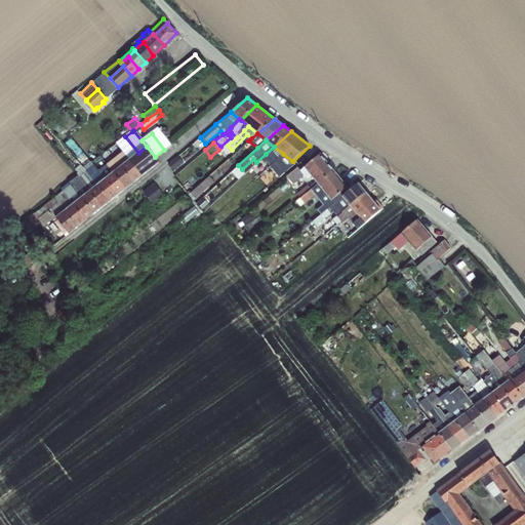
[(147,147),(138,153),(151,168),(158,162),(155,157),(147,147)]
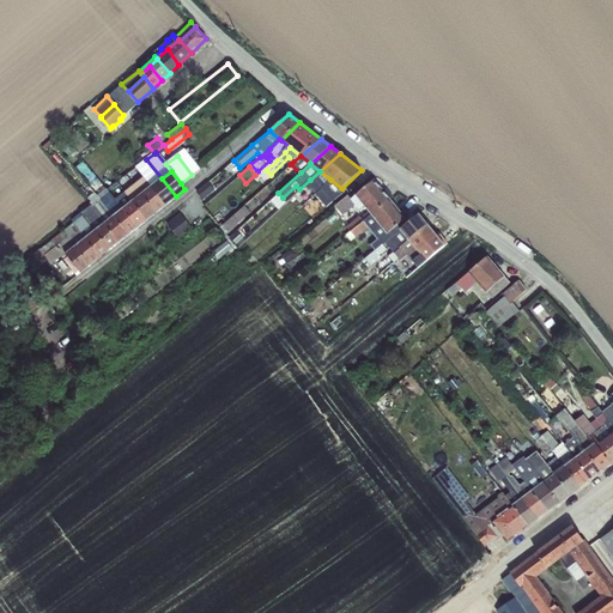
[(331,180),(320,171),(310,180),(299,189),(299,190),(304,195),(311,189),(316,193),(331,180)]
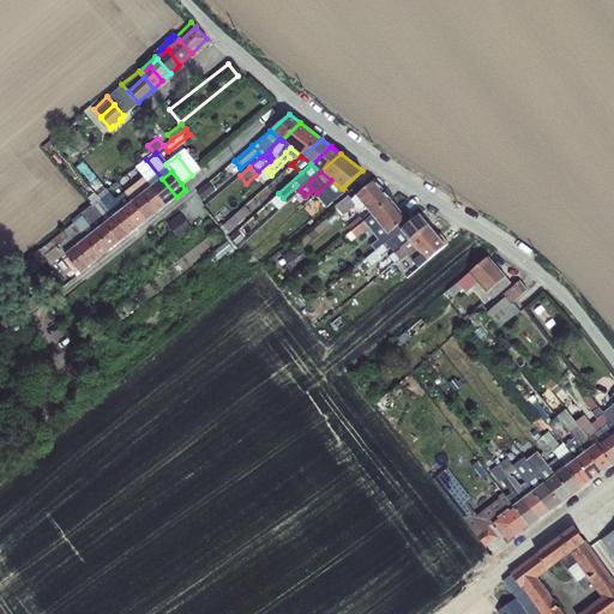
[(126,192),(133,200),(151,186),(144,176),(126,192)]
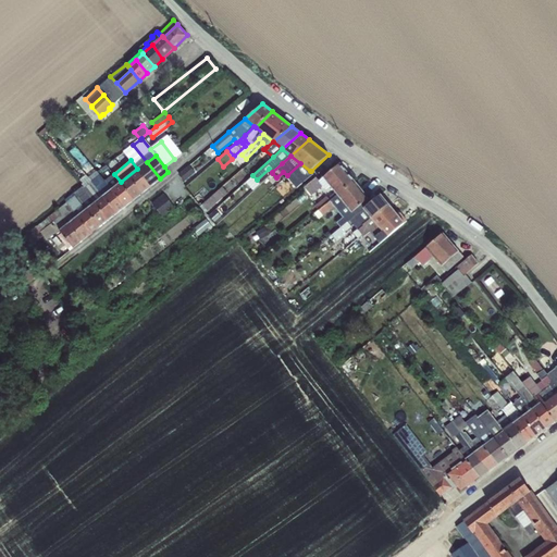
[(137,169),(148,187),(160,178),(147,162),(137,169)]
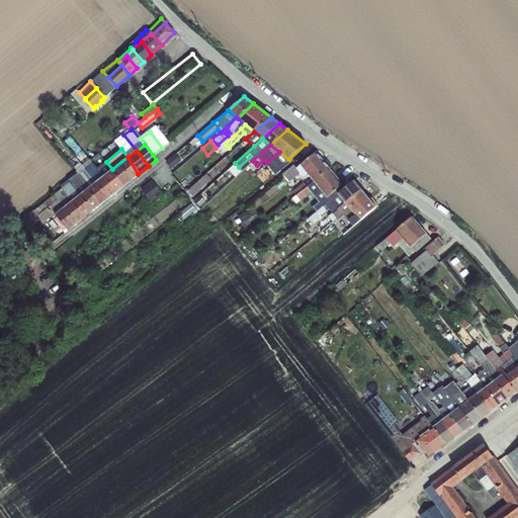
[(288,159),(279,152),(267,163),(265,164),(275,174),(291,161),(289,159),(288,159)]
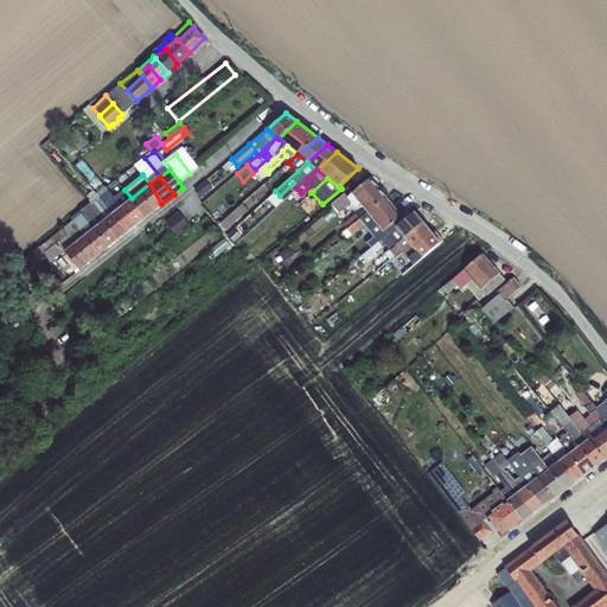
[(368,211),(385,197),(378,189),(370,178),(352,192),(359,202),(368,211)]
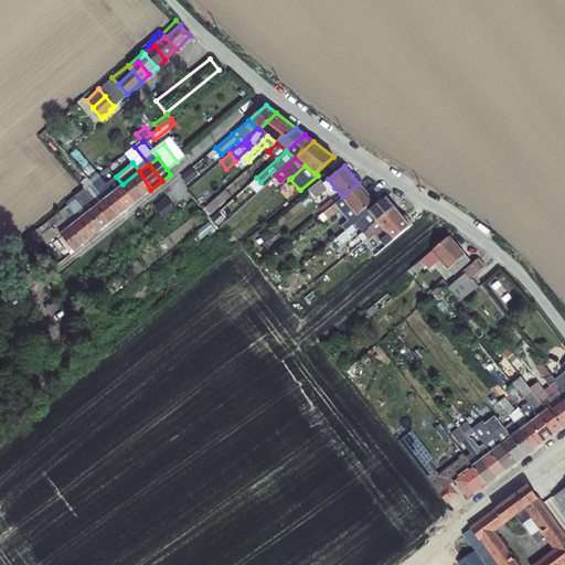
[(181,177),(187,183),(198,174),(192,168),(181,177)]
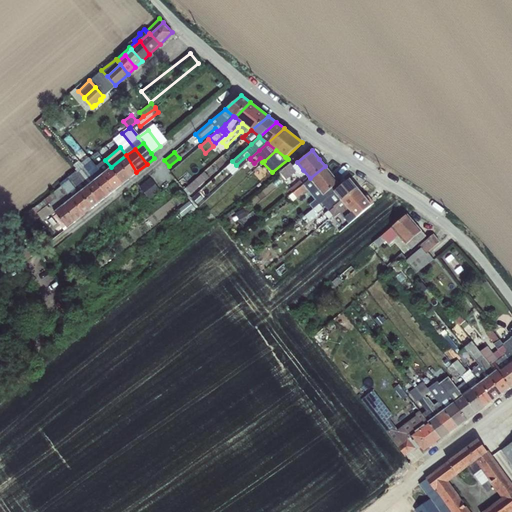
[(111,167),(122,184),(136,172),(126,155),(111,167)]
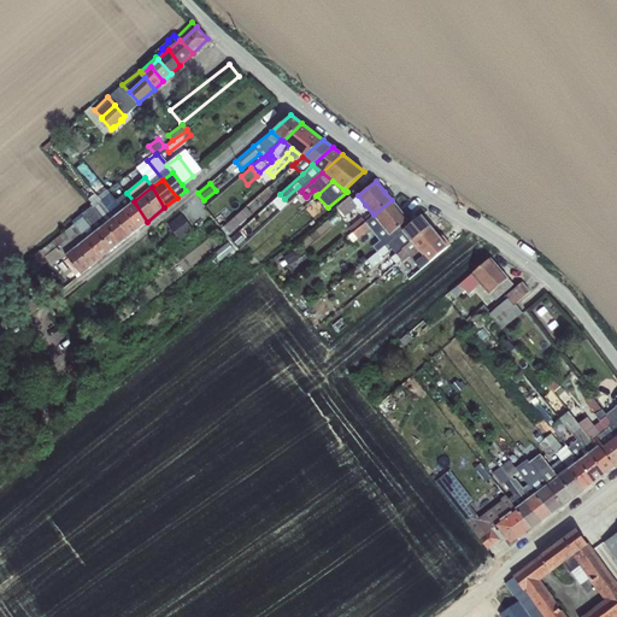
[(388,188),(385,192),(392,200),(394,203),(398,199),(388,188)]
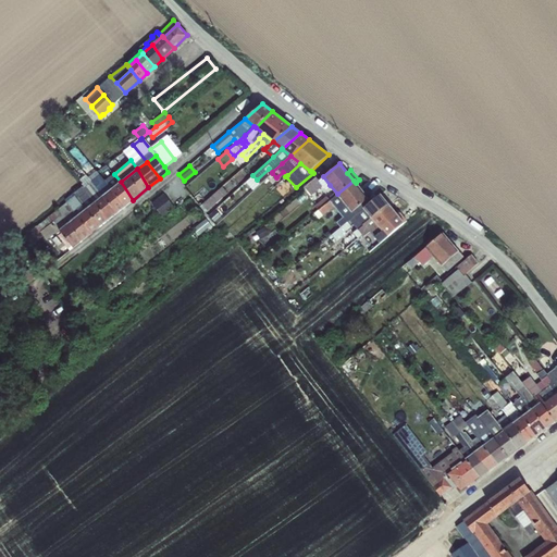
[(93,182),(98,188),(106,182),(97,171),(83,182),(85,184),(82,186),(84,188),(93,182)]
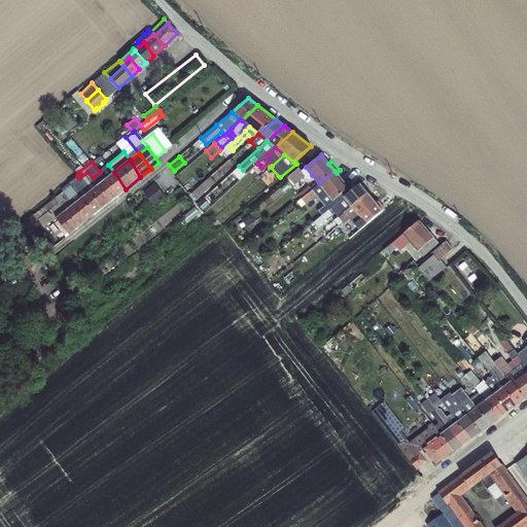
[(108,165),(100,172),(93,178),(92,178),(98,185),(114,172),(108,165)]
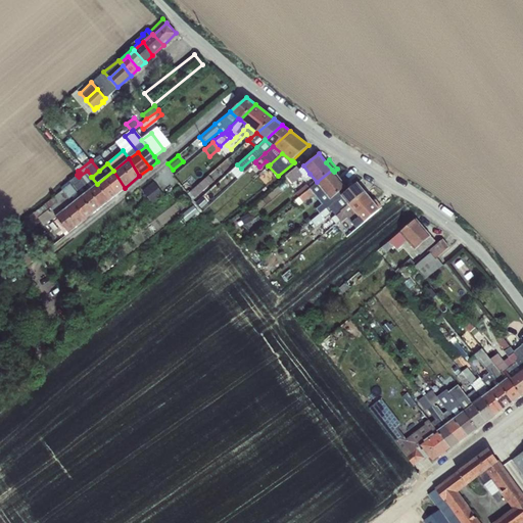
[(310,174),(303,165),(299,170),(296,165),(285,176),(292,184),(302,175),(305,178),(310,174)]
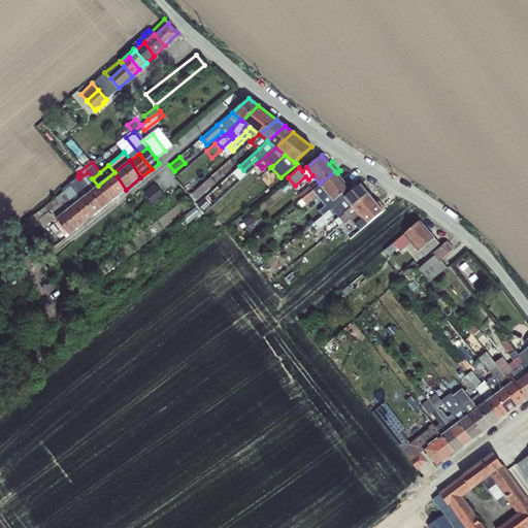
[(332,199),(333,201),(349,188),(337,173),(335,171),(320,184),(328,194),(332,199)]
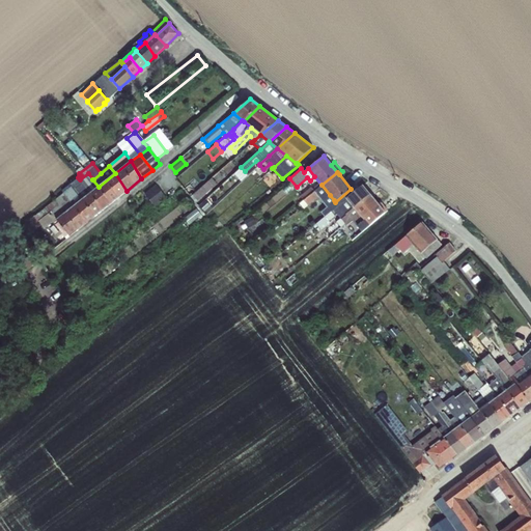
[(80,179),(90,193),(99,187),(92,179),(93,179),(88,173),(80,179)]
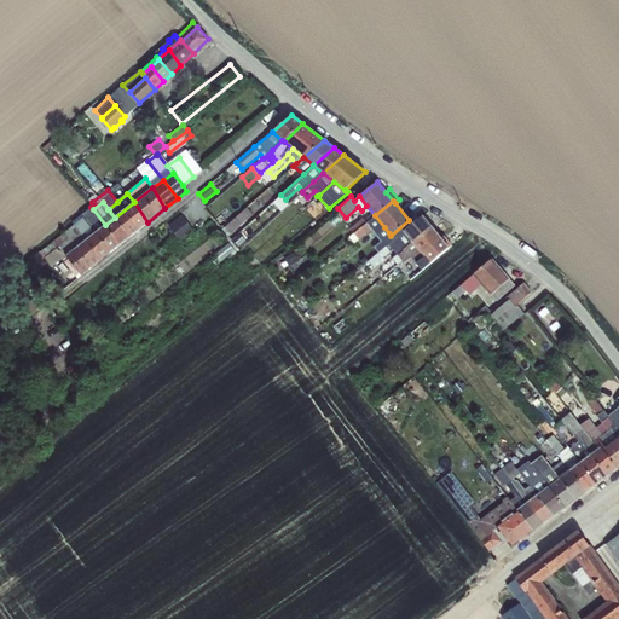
[(115,218),(128,238),(148,223),(134,202),(115,218)]
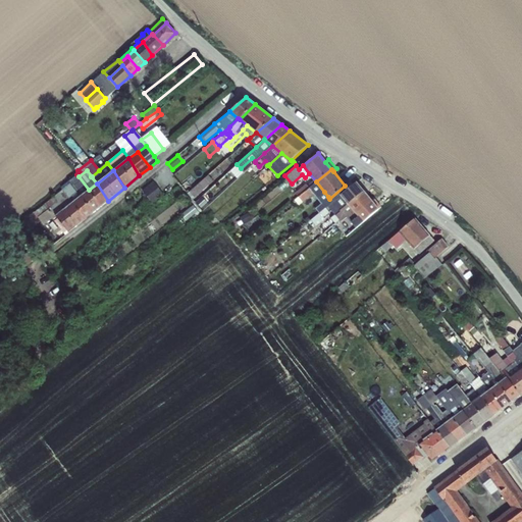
[(70,184),(81,197),(89,190),(79,176),(76,174),(69,180),(71,183),(70,184)]
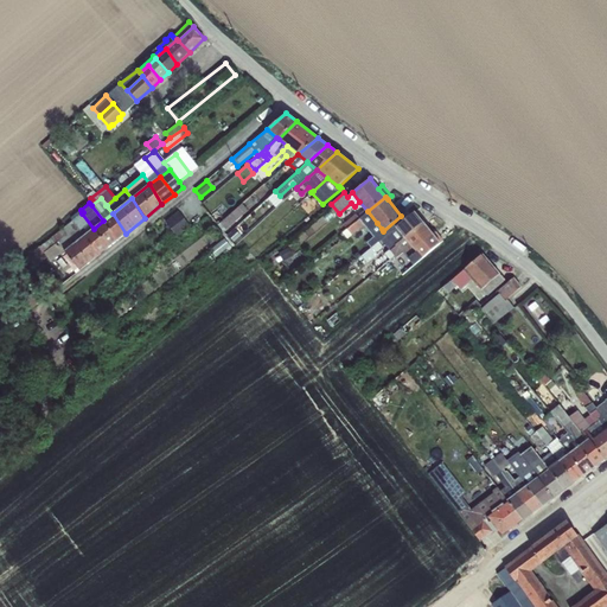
[(224,231),(248,210),(242,203),(218,224),(224,231)]
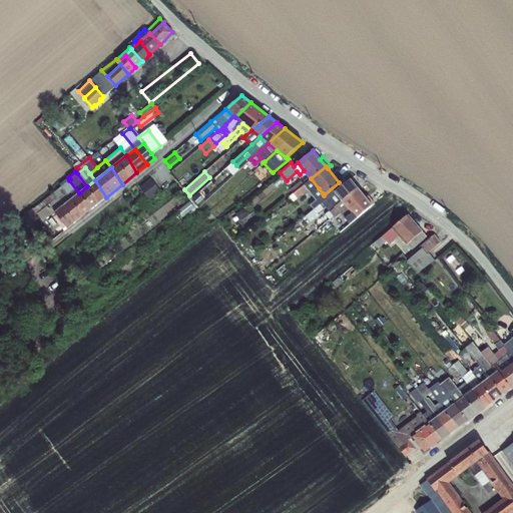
[(60,184),(61,186),(69,180),(70,179),(68,177),(60,184)]
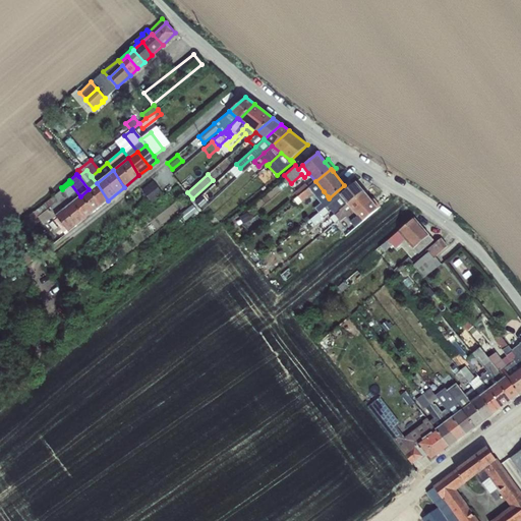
[(152,204),(163,194),(153,181),(141,190),(152,204)]
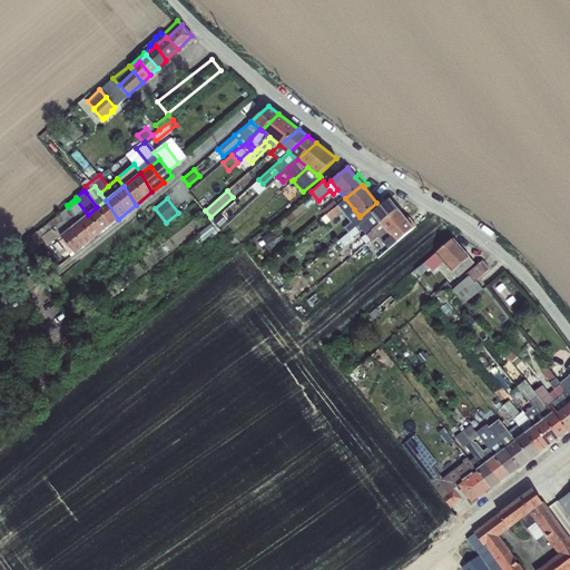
[(346,216),(354,209),(345,198),(321,218),(325,224),(342,210),(346,216)]
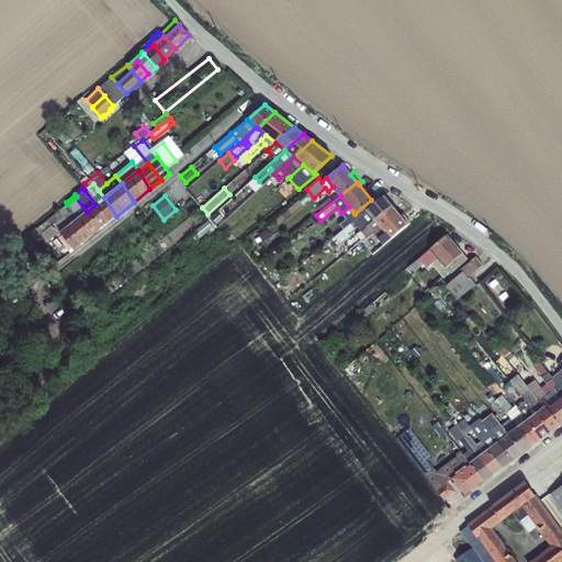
[(375,220),(392,206),(384,197),(374,204),(367,210),(374,220),(375,220)]
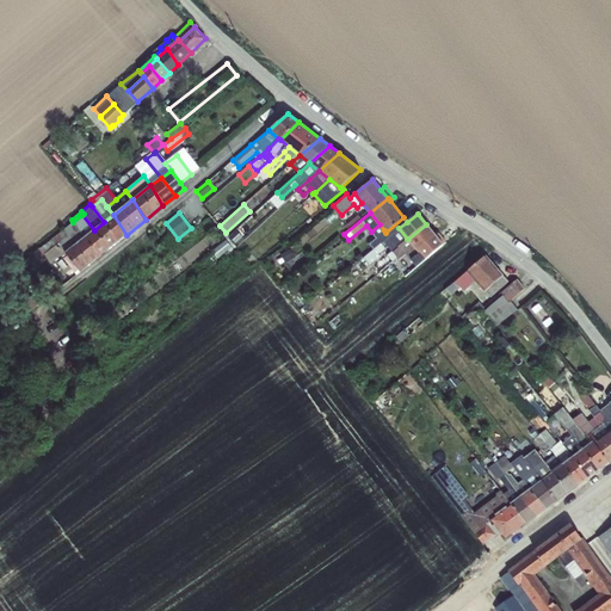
[(73,222),(85,238),(94,230),(82,215),(73,222)]
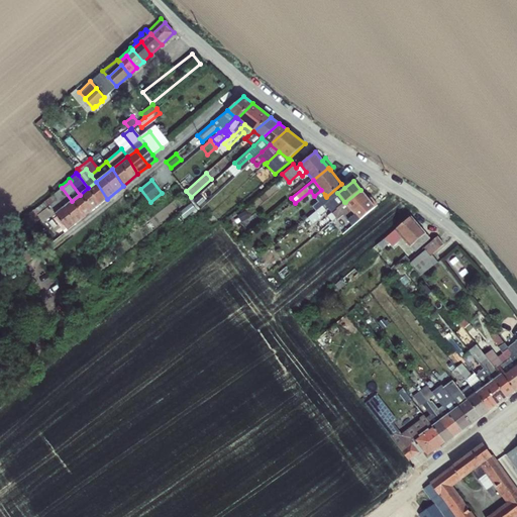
[(88,188),(98,206),(107,199),(96,182),(88,188)]
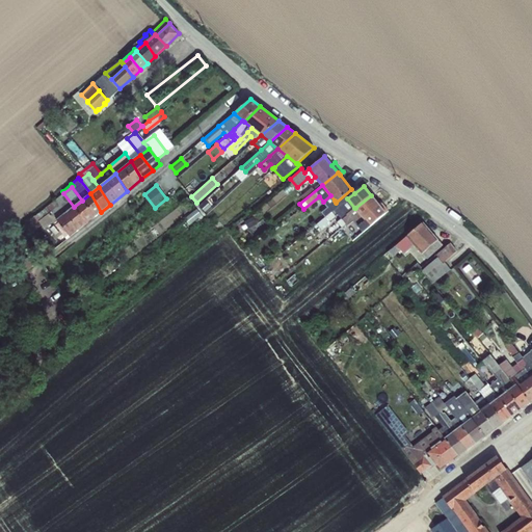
[(339,206),(347,198),(354,193),(351,189),(336,203),(339,206)]
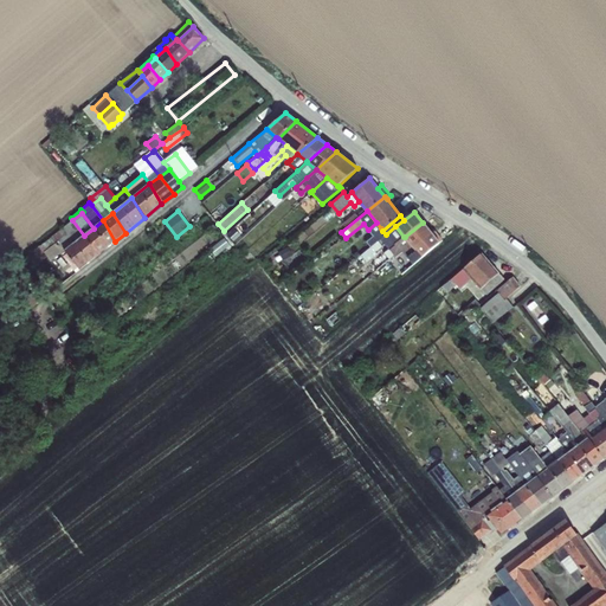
[(63,229),(75,243),(84,236),(72,220),(63,229)]
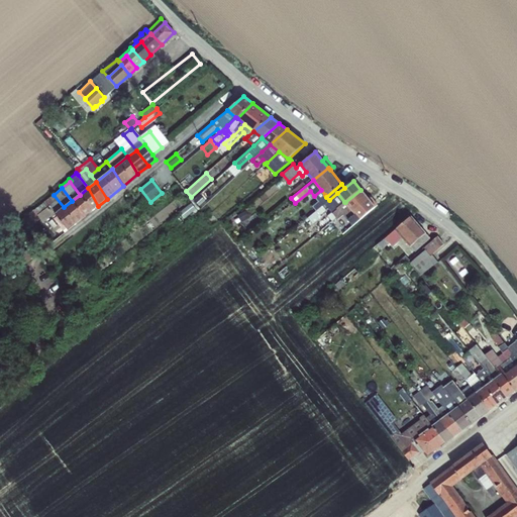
[(80,195),(91,212),(98,206),(88,188),(80,195)]
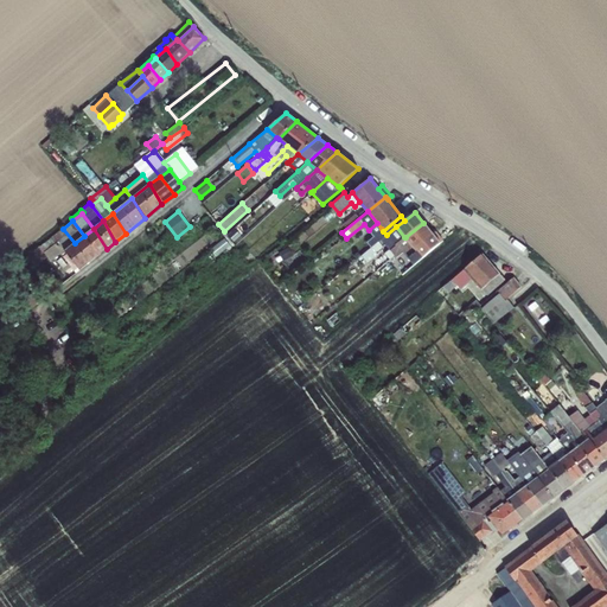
[(332,227),(338,234),(346,228),(342,221),(332,227)]
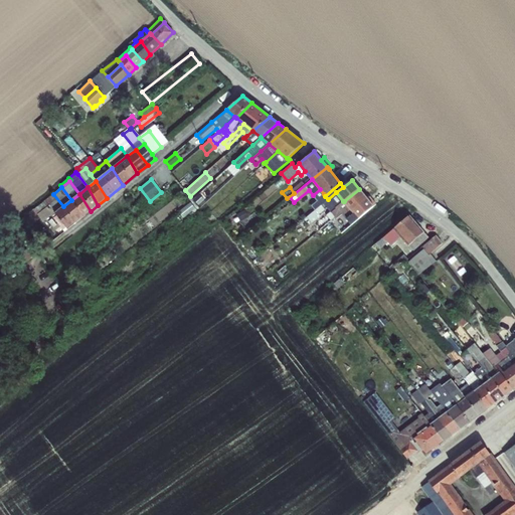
[(204,193),(208,197),(213,192),(209,188),(204,193)]
